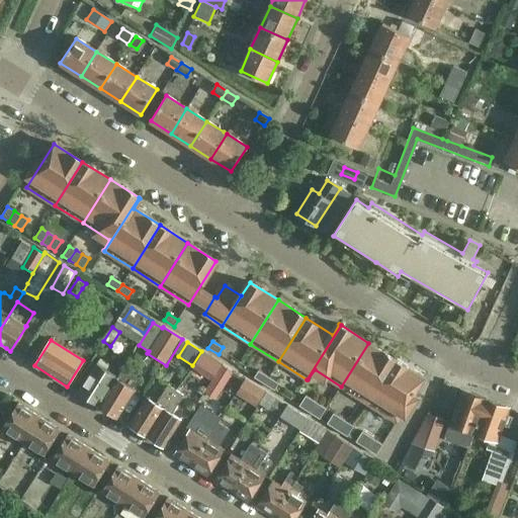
[(369,405),(397,361),(368,343),(341,386),(369,405)]
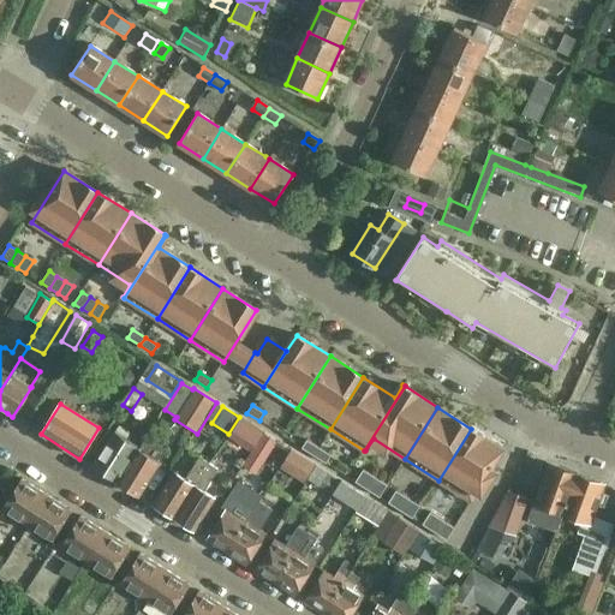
[(250,448),(260,434),(261,430),(239,417),(228,434),(250,448)]
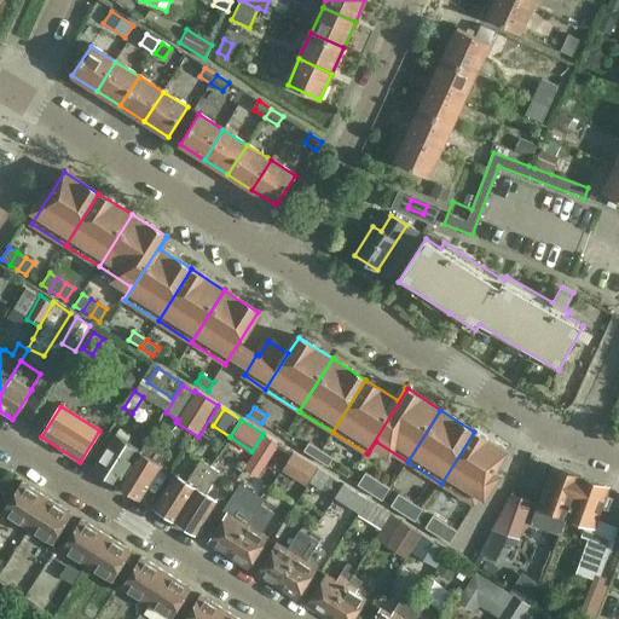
[(93,470),(115,484),(137,450),(127,444),(131,438),(119,429),(93,470)]
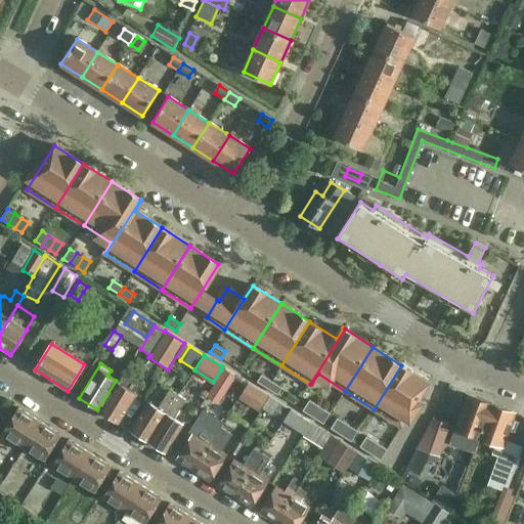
[(401,365),(374,409),(401,427),(429,383),(401,365)]
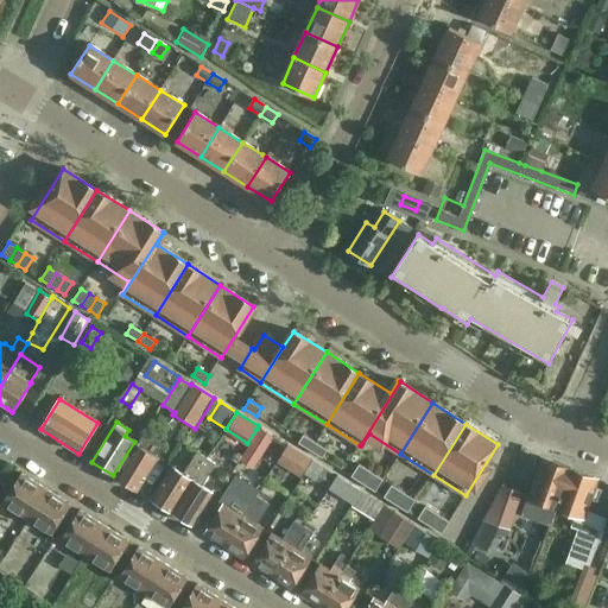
[(260,430),(240,461),(252,469),(272,438),(260,430)]
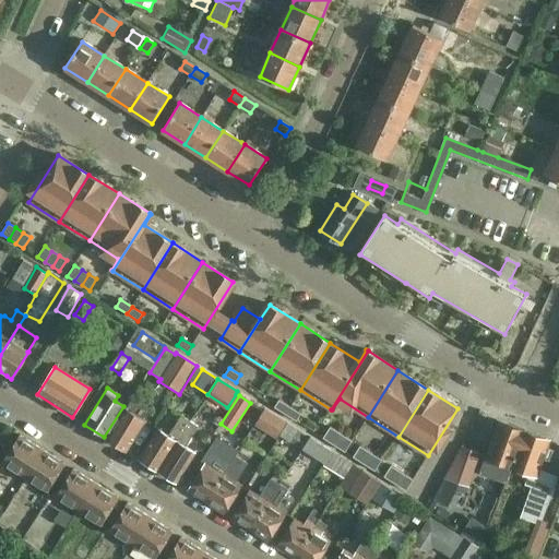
[(107,439),(126,450),(151,409),(132,397),(107,439)]
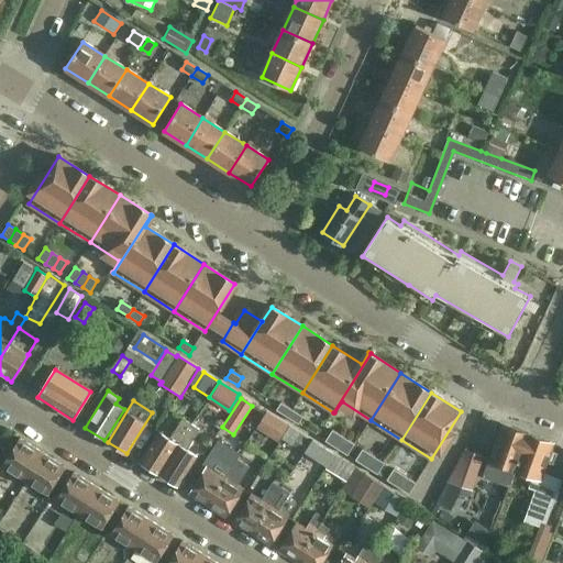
[(287,417),(293,410),(280,403),(276,410),(287,417)]
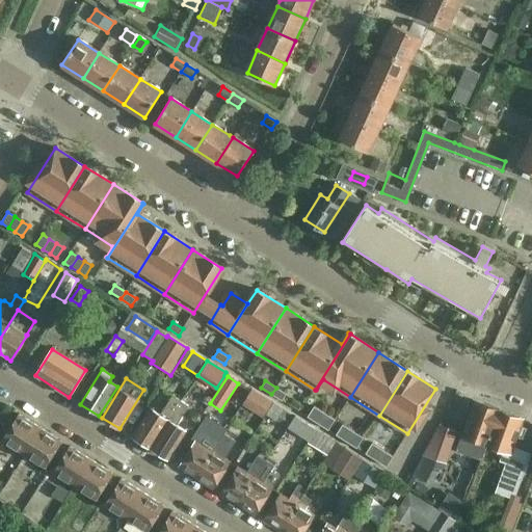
[(271,394),(282,401),(287,394),(276,388),(271,394)]
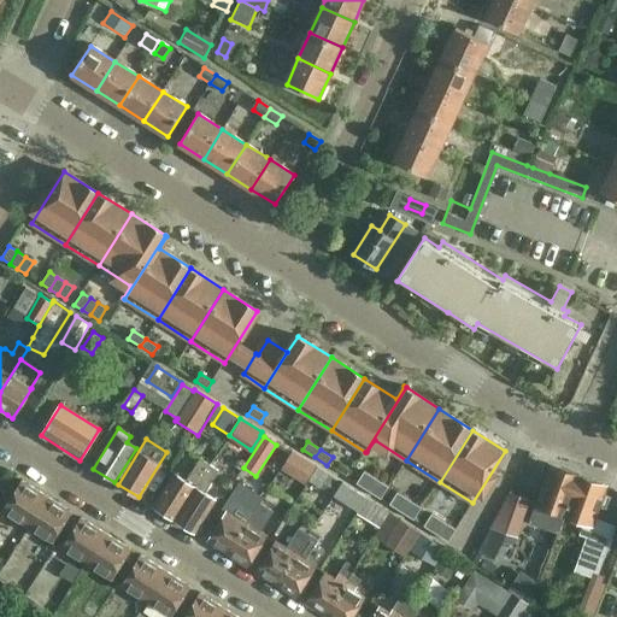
[(219,452),(210,465),(209,465),(174,519),(194,532),(215,499),(204,493),(218,471),(219,472),(227,460),(225,460),(228,457),(219,452)]
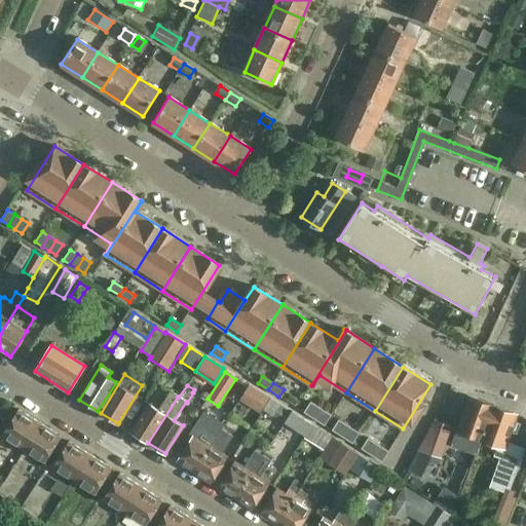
[(261,409),(266,401),(248,387),(241,396),(261,409)]
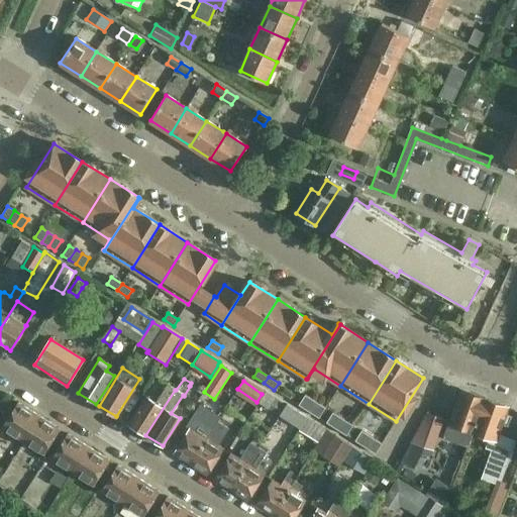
[(129,424),(145,435),(175,390),(169,386),(167,385),(156,403),(146,397),(129,424)]
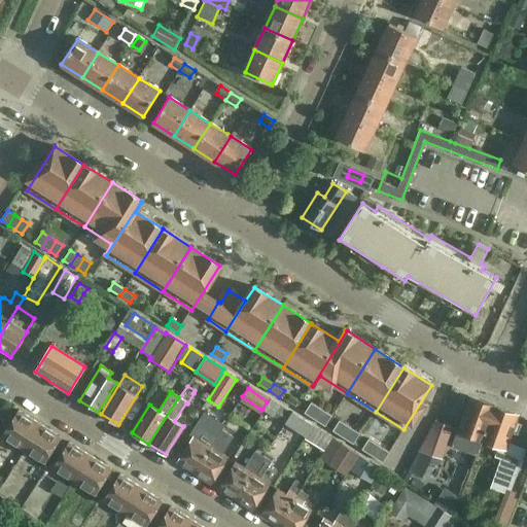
[(494,408),(470,398),(458,431),(457,431),(452,448),(476,457),(482,441),(494,408)]
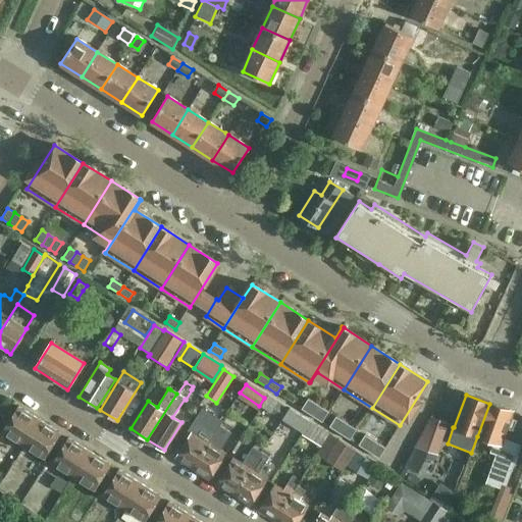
[(281,417),(288,408),(267,396),(261,405),(281,417)]
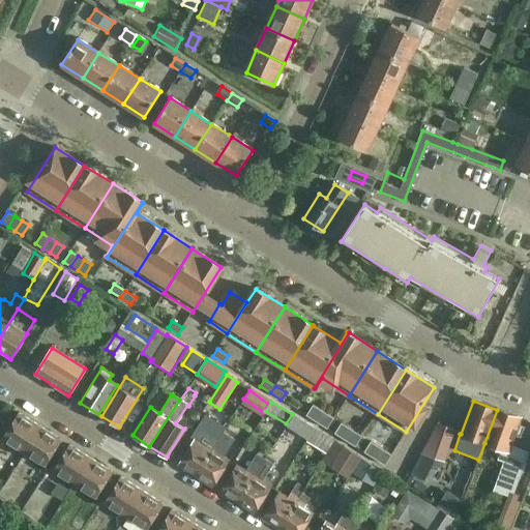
[(313,419),(320,409),(313,405),(306,415),(313,419)]
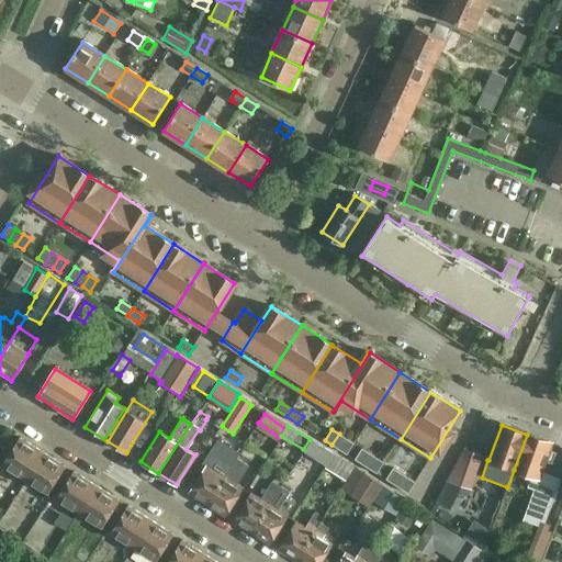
[(339,450),(347,439),(339,434),(332,445),(339,450)]
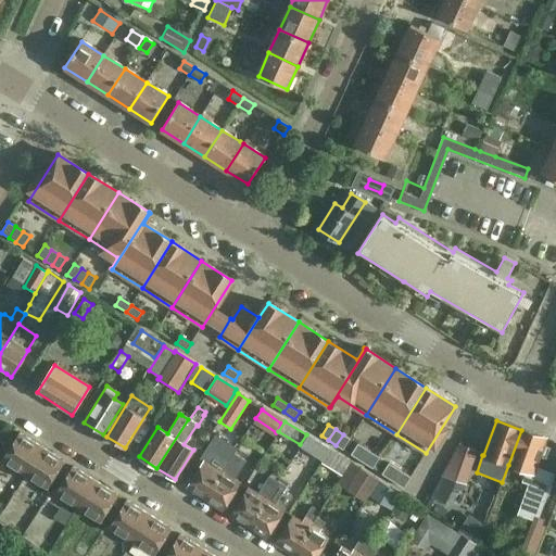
[(546,439),(521,430),(508,465),(533,475),(546,439)]
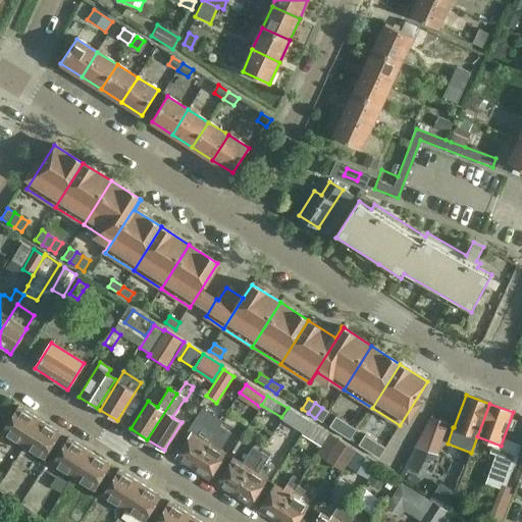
[(39,419),(33,415),(18,406),(2,431),(22,445),(39,419)]
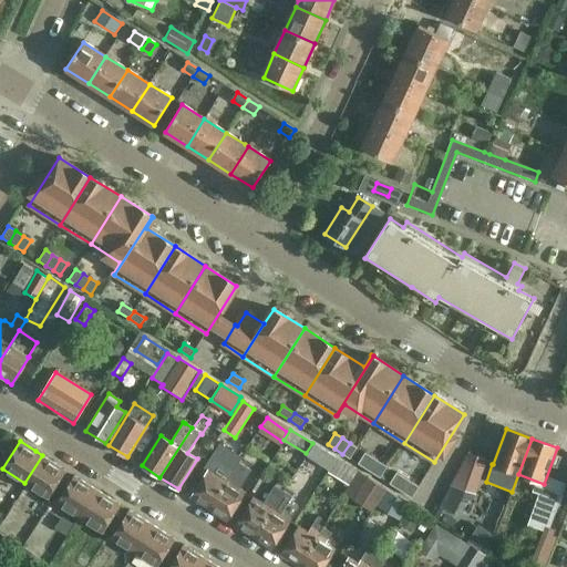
[(208,471),(191,496),(193,498),(208,508),(233,470),(233,471),(238,462),(241,456),(220,443),(204,467),(208,471)]
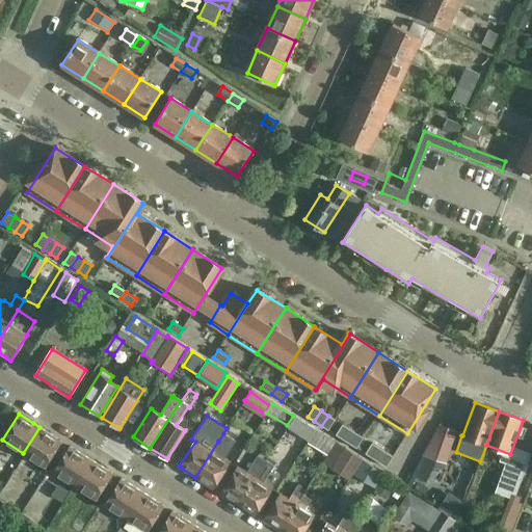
[(315,429),(294,416),(287,427),(308,441),(315,429)]
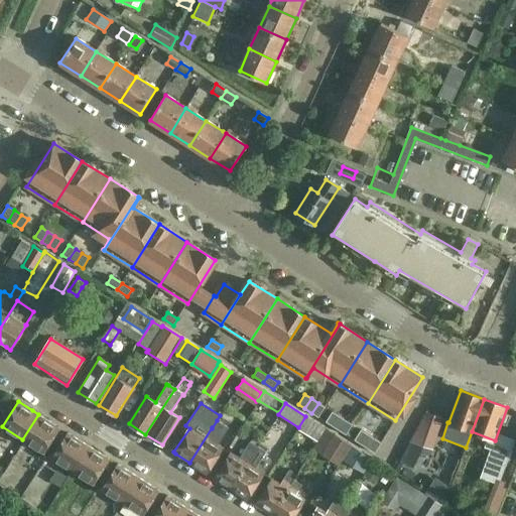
[(311,413),(318,417),(325,407),(318,403),(311,413)]
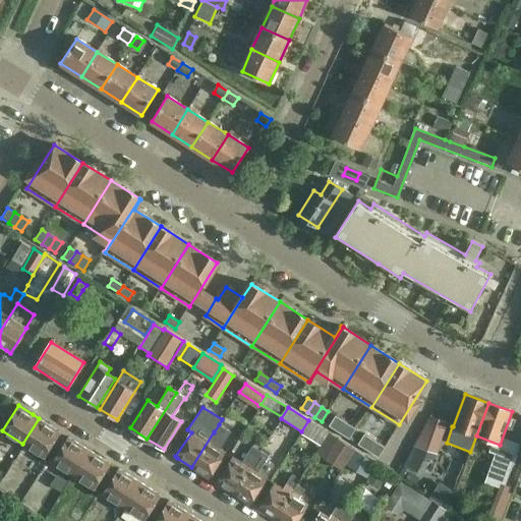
[(336,430),(342,420),(335,415),(329,425),(336,430)]
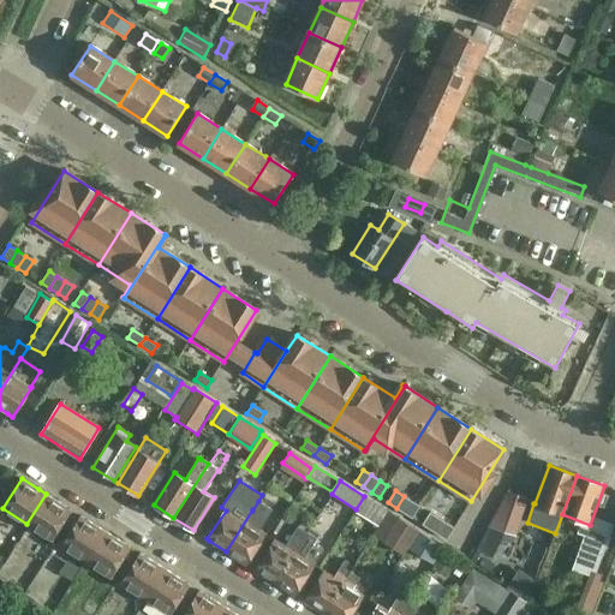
[(514,536),(526,500),(506,493),(485,535),(509,544),(512,535),(514,536)]
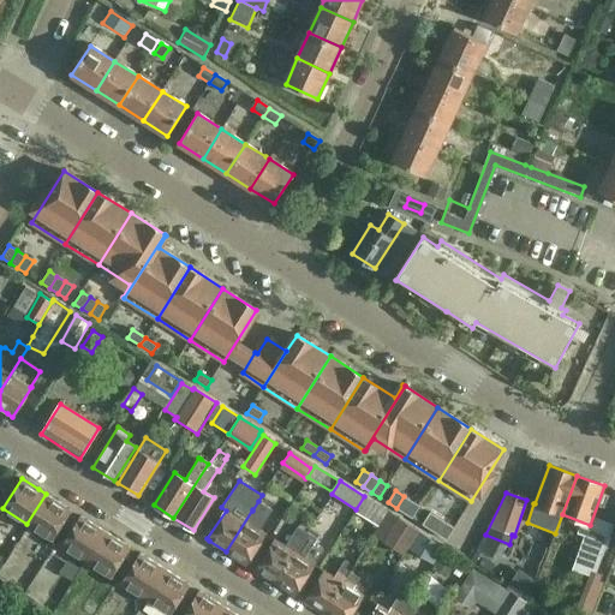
[(71,509),(46,494),(27,524),(52,538),(71,509)]
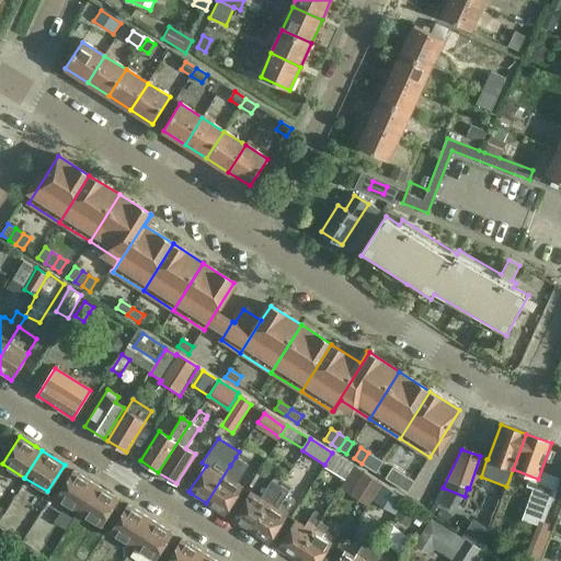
[(323,468),(344,482),(354,467),(332,453),(324,465),(325,465),(323,468)]
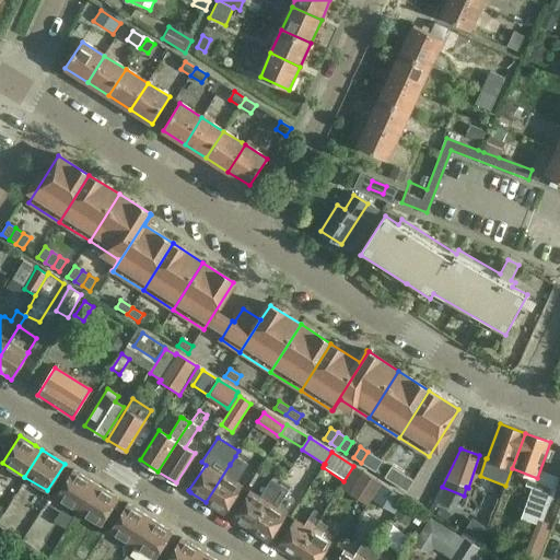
[(369,467),(375,456),(368,452),(361,463),(369,467)]
